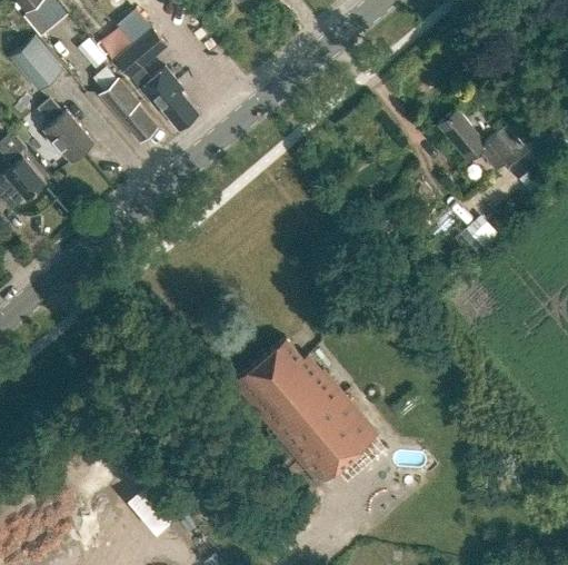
[(9,0),(23,16),(41,0),(9,0)]
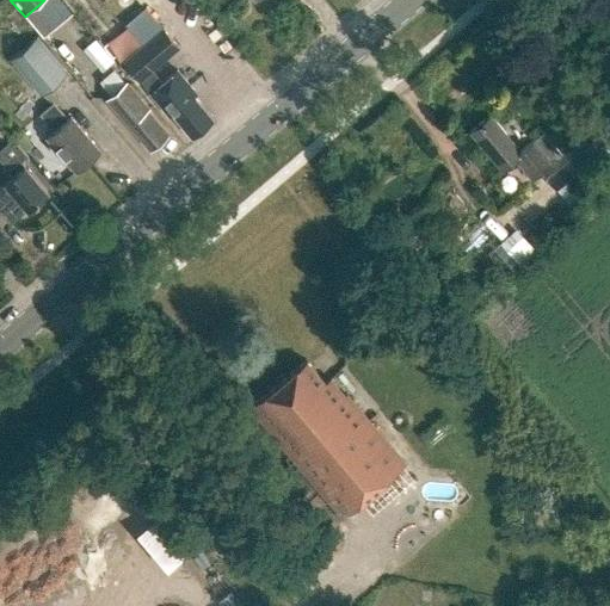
[(173,117),(192,140),(213,123),(192,100),(197,97),(177,74),(161,86),(152,75),(179,53),(164,32),(124,65),(170,119),(173,117)]
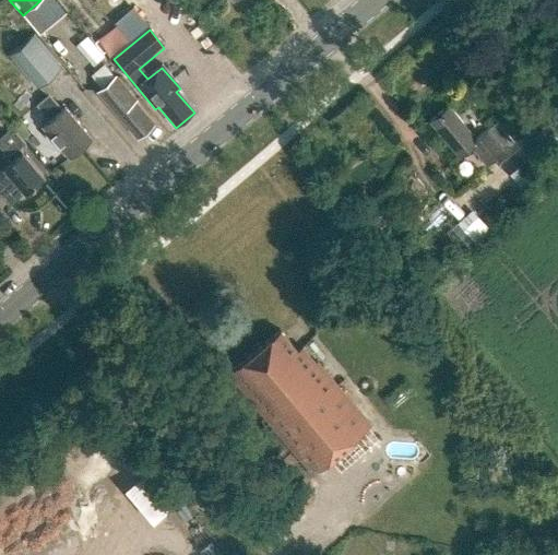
[(98,63),(109,54),(92,34),(81,43),(98,63)]
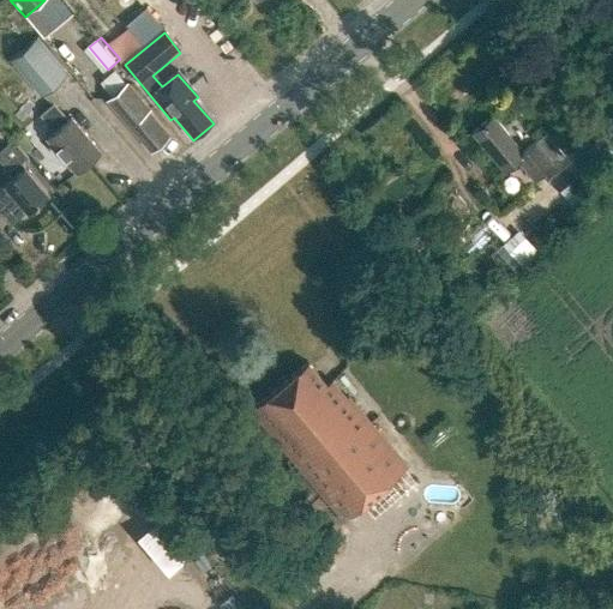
[(66,79),(37,44),(16,64),(44,97),(66,79)]
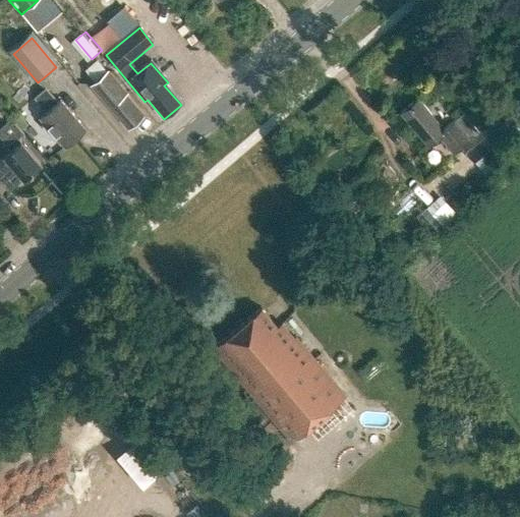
[(102,100),(128,130),(145,117),(143,116),(143,117),(125,95),(127,94),(109,72),(93,87),(102,100)]
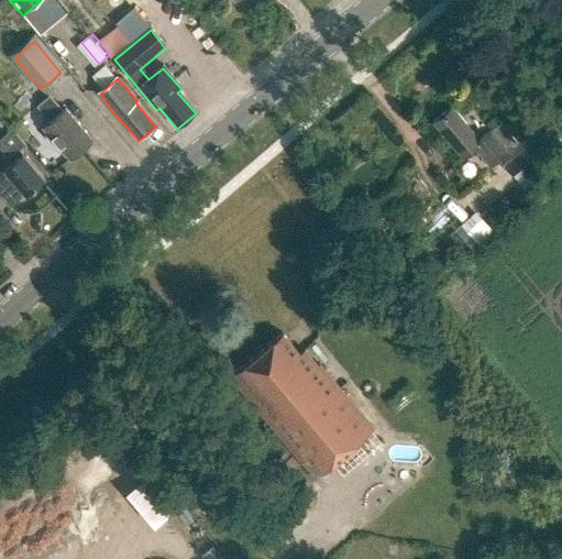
[(37,108),(51,123),(43,129),(69,161),(92,142),(65,110),(62,112),(50,98),(37,108)]
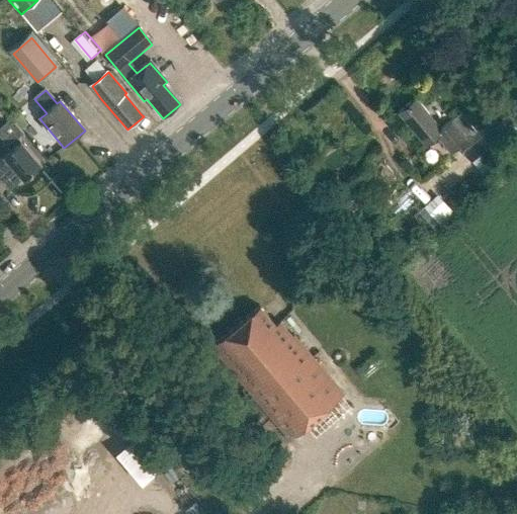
[(437,140),(450,156),(467,142),(452,122),(440,133),(414,101),(398,115),(426,149),(437,140)]
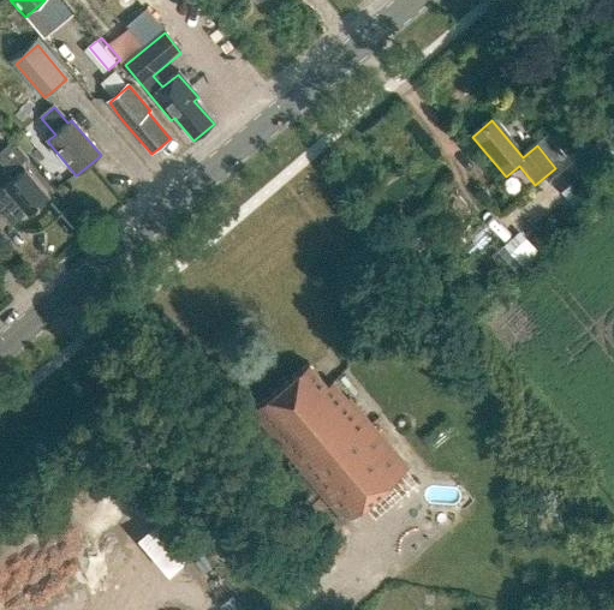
[(0,216),(10,228),(27,215),(47,198),(23,171),(19,167),(25,161),(11,144),(0,154),(0,166),(4,172),(1,173),(0,171),(0,216)]
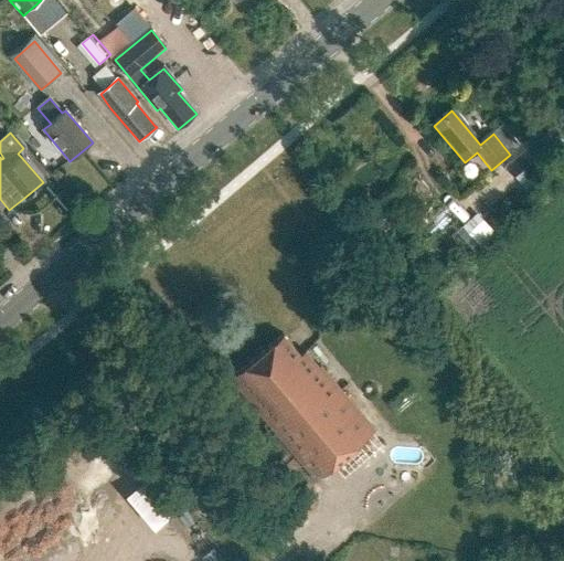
[(299,358),(282,337),(231,380),(316,482),(373,433),(319,368),(317,370),(304,353),(299,358)]
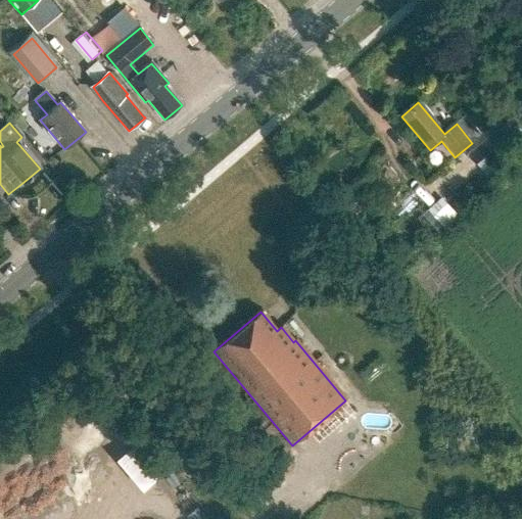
[(385,357),(367,372),(373,379),(391,364),(385,357)]
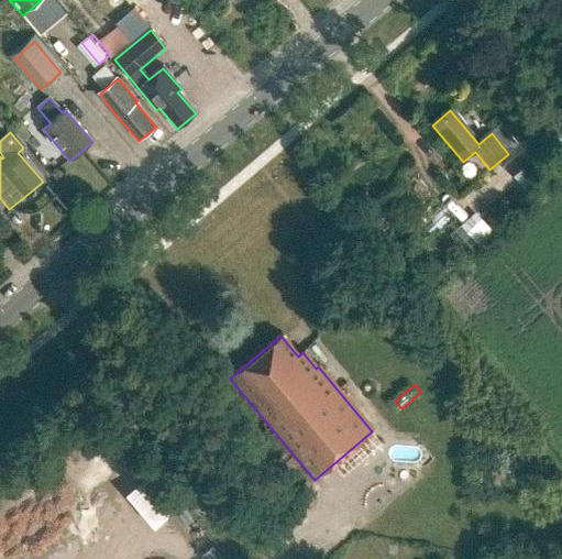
[(146,472),(129,488),(158,521),(176,505),(146,472)]
